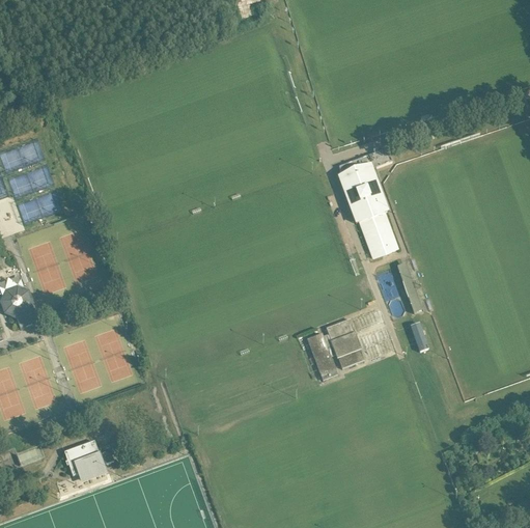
[(387,147),(338,166),(341,174),(338,175),(356,222),(359,221),(372,257),(397,248),(384,212),(387,211),(371,168),(391,161),(387,147)]
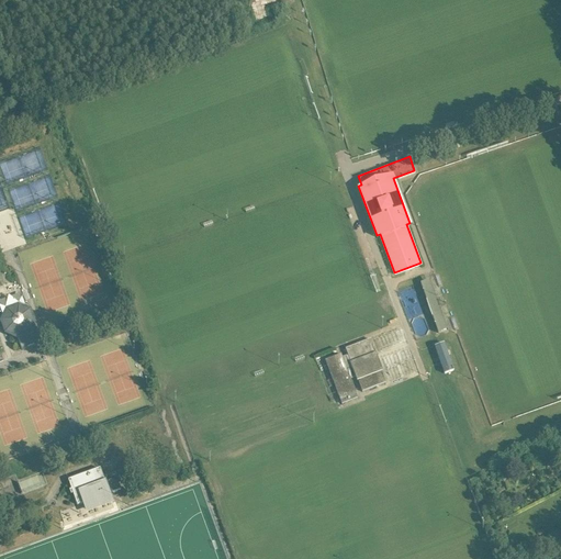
[(432,332),(441,328),(426,277),(416,280),(432,332)]
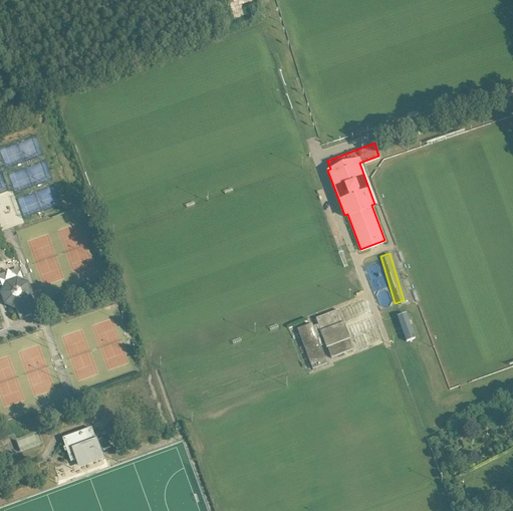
[(30,310),(34,309),(28,294),(30,292),(26,282),(16,277),(6,281),(1,290),(5,301),(15,305),(19,316),(20,315),(31,312),(30,310)]
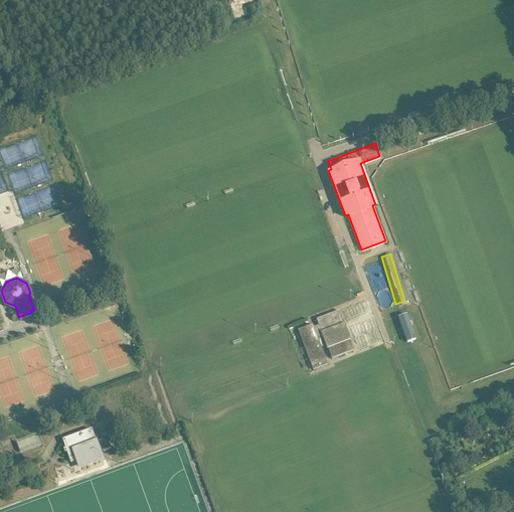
[(312,322),(297,328),(311,364),(326,358),(320,344),(325,342),(326,347),(327,346),(331,356),(352,348),(349,338),(350,338),(348,334),(338,309),(316,317),(318,323),(313,325),(312,322)]
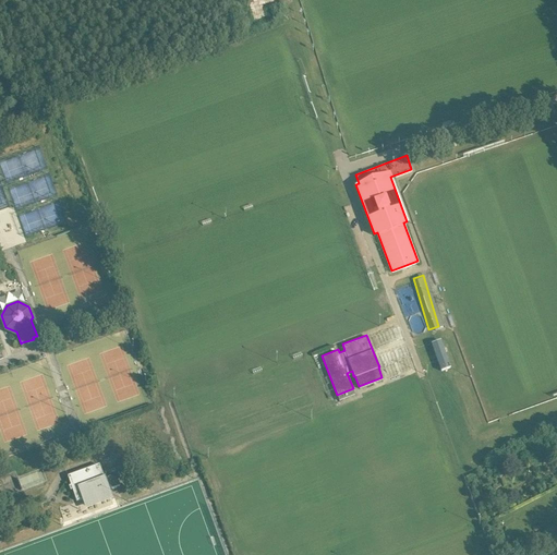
[(450,365),(439,338),(430,341),(440,369),(450,365)]
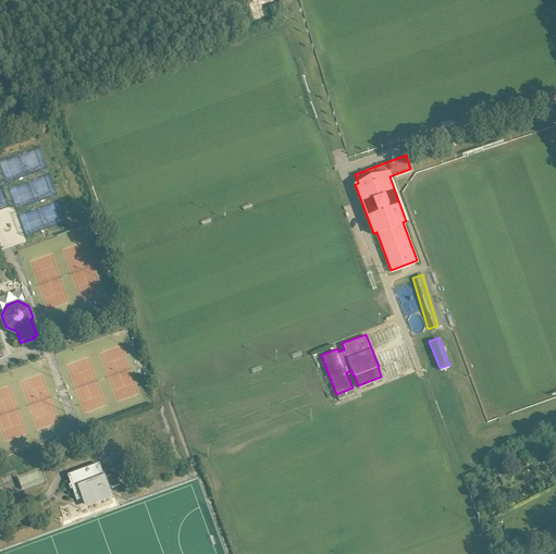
[(354,392),(353,388),(336,394),(338,398),(354,392)]
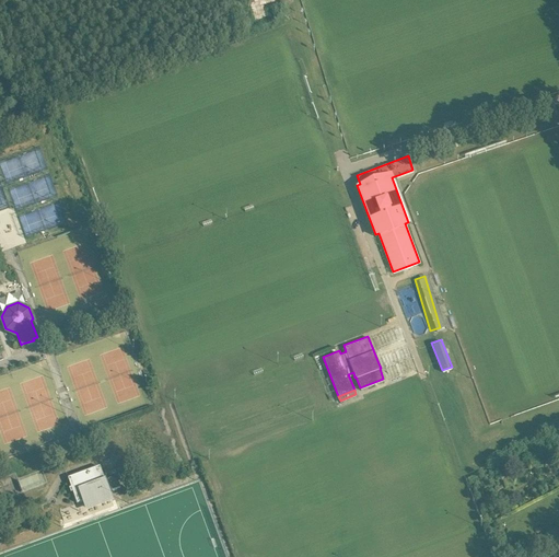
[(100,463),(67,476),(76,500),(82,498),(86,508),(113,498),(100,463)]
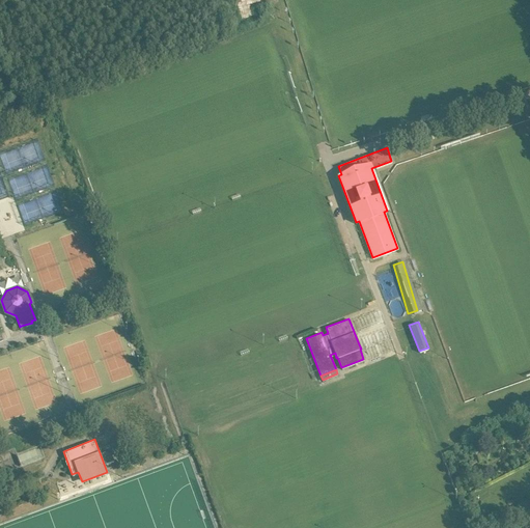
[(16,452),(12,446),(0,451),(0,472),(44,455),(39,443),(16,452)]
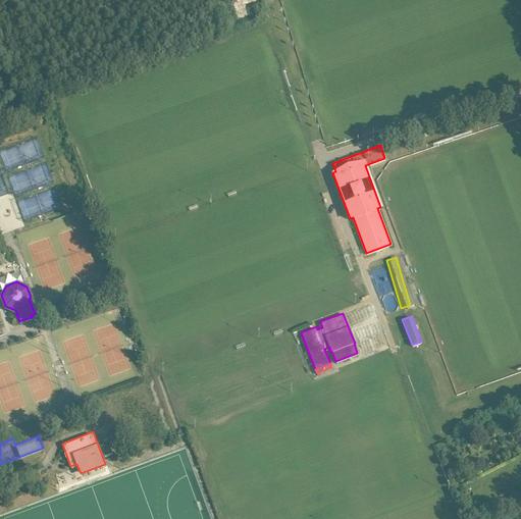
[(108,442),(100,445),(103,454),(111,452),(108,442)]
